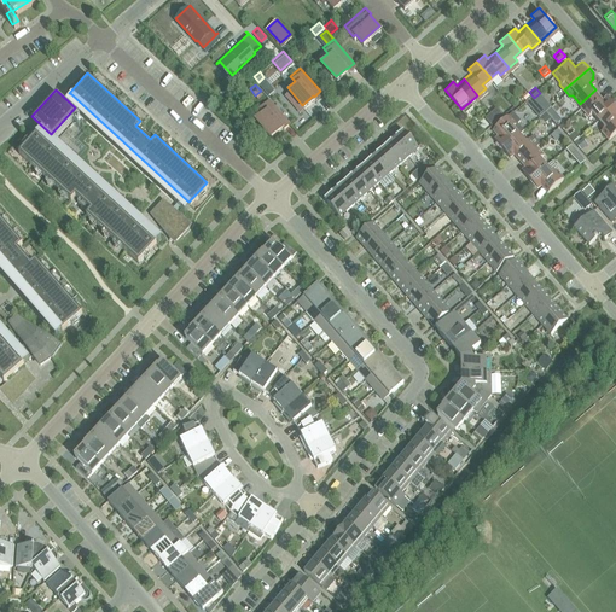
[(591,109),(597,116),(614,102),(606,94),(603,97),(596,89),(580,104),(587,112),(591,109)]
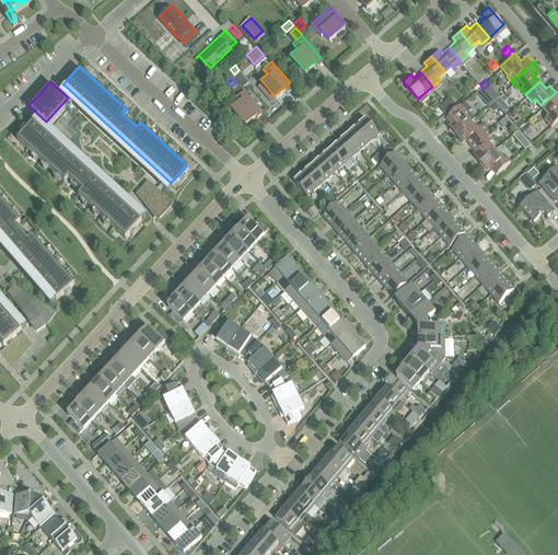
[(479,83),(475,88),(479,93),(484,89),(479,83)]
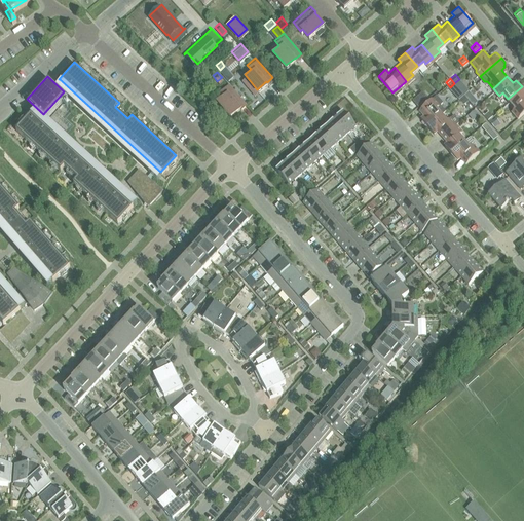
[(216,99),(229,114),(238,106),(239,106),(245,102),(227,81),(219,88),(222,94),(216,99)]
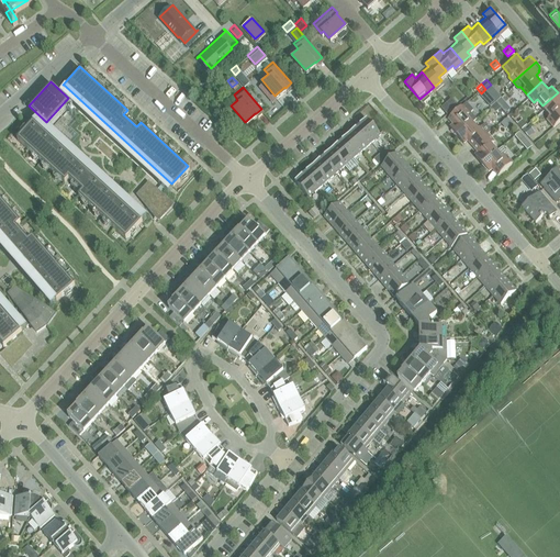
[(559,96),(558,92),(542,106),(548,112),(545,115),(551,123),(559,115),(559,96)]
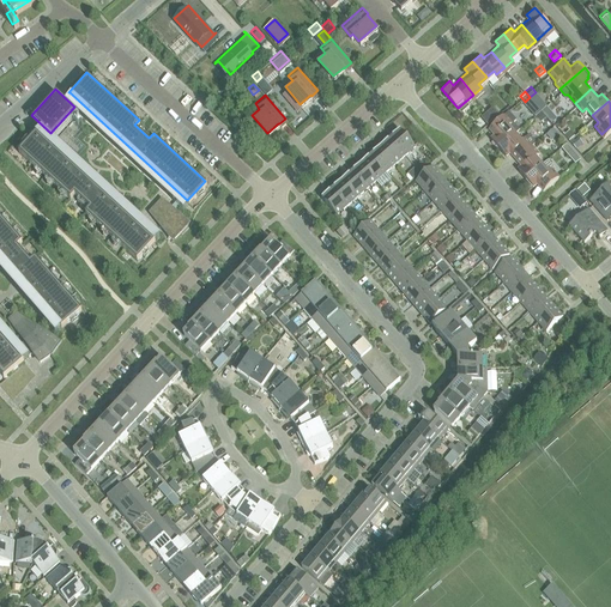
[(544,102),(539,107),(544,113),(550,108),(544,102)]
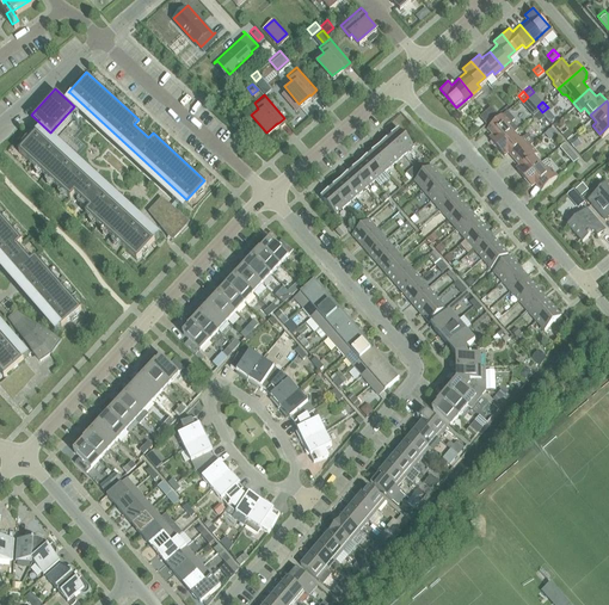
[(492,105),(486,110),(492,116),(497,111),(492,105)]
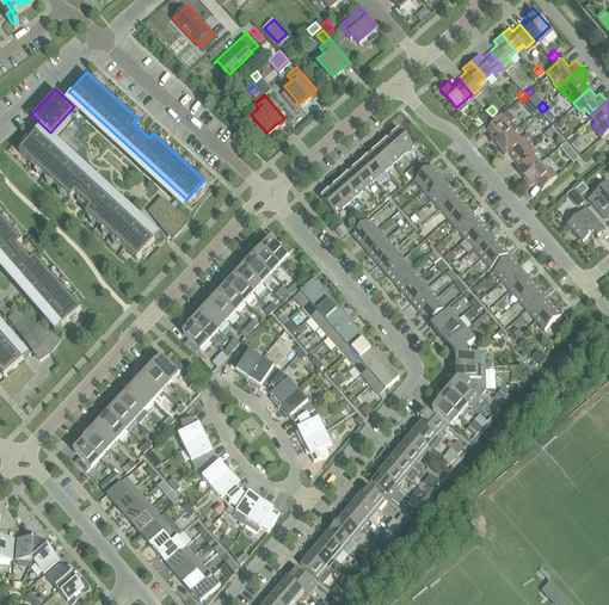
[(488,135),(496,143),(511,129),(511,128),(516,123),(510,117),(512,116),(511,113),(511,111),(506,106),(485,124),(492,131),(488,135)]
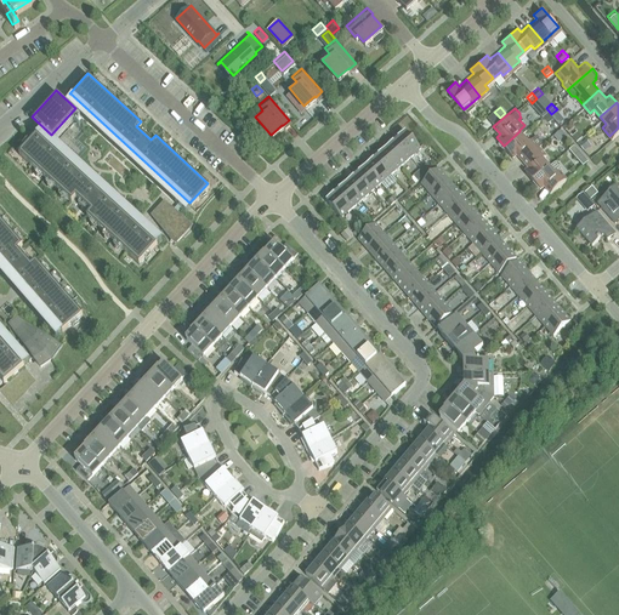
[(546,108),(540,113),(546,120),(551,114),(546,108)]
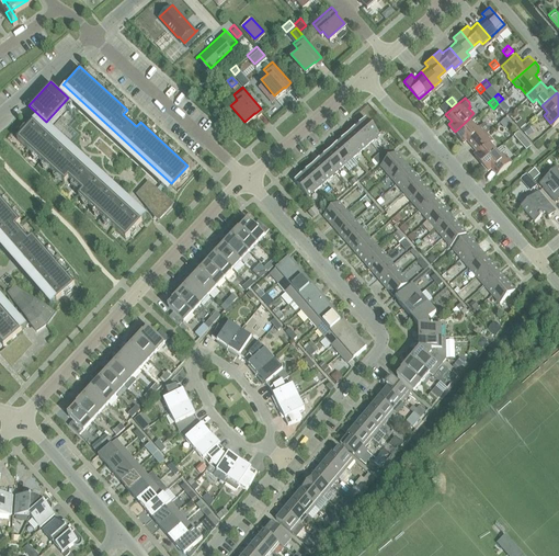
[(446,101),(440,106),(445,112),(452,106),(446,101)]
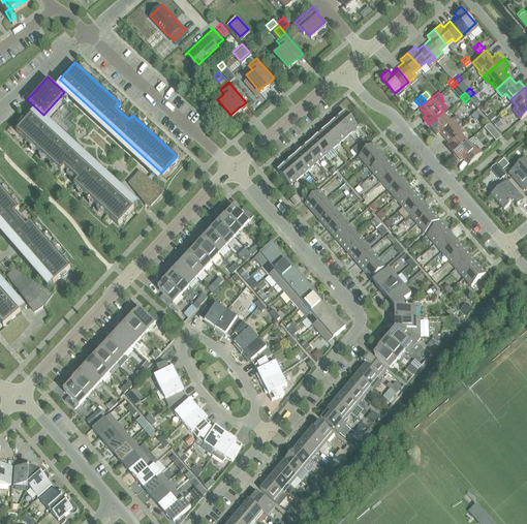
[(344,108),(335,116),(347,130),(357,123),(344,108)]
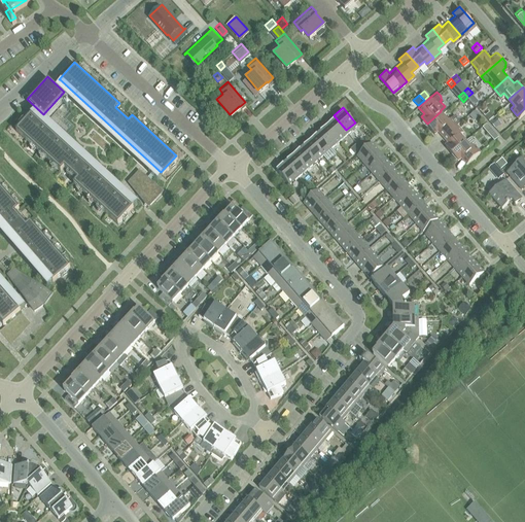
[(488,108),(483,112),(488,117),(492,113),(488,108)]
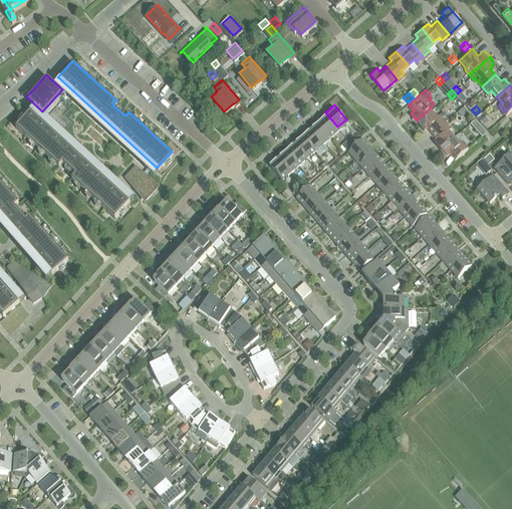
[(70,176),(113,215),(129,199),(29,107),(14,124),(57,164),(61,160),(73,172),(70,176)]
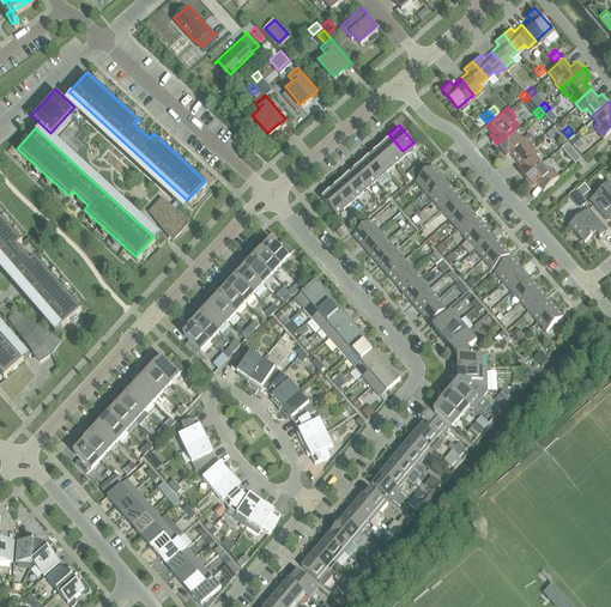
[(514,156),(531,141),(536,138),(528,129),(520,137),(513,129),(497,144),(504,151),(508,149),(514,156)]
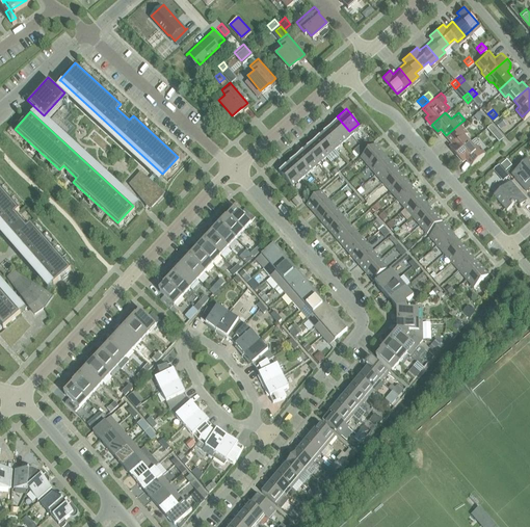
[(500,115),(496,120),(500,125),(504,121),(500,115)]
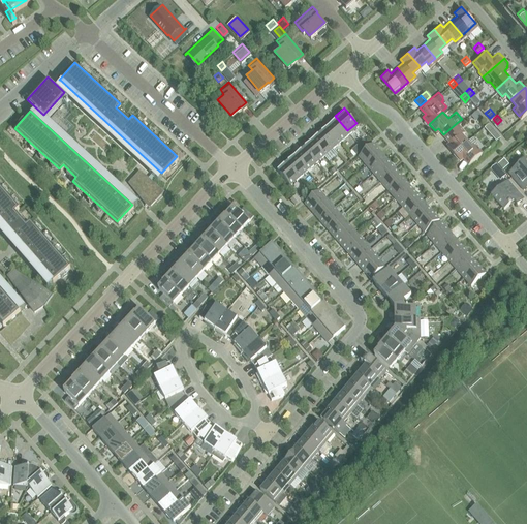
[(335,116),(327,123),(339,137),(347,130),(335,116)]
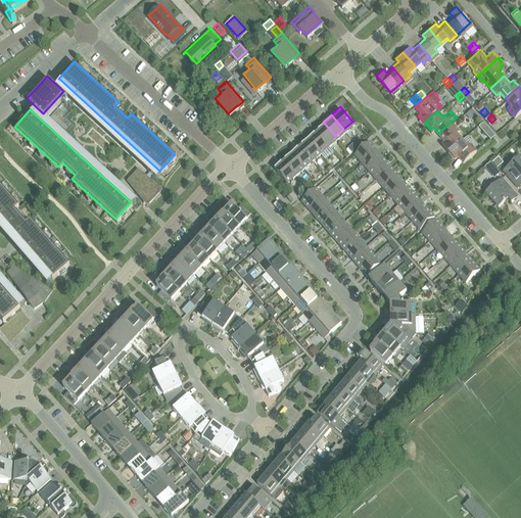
[(481,119),(477,123),(481,128),(486,124),(481,119)]
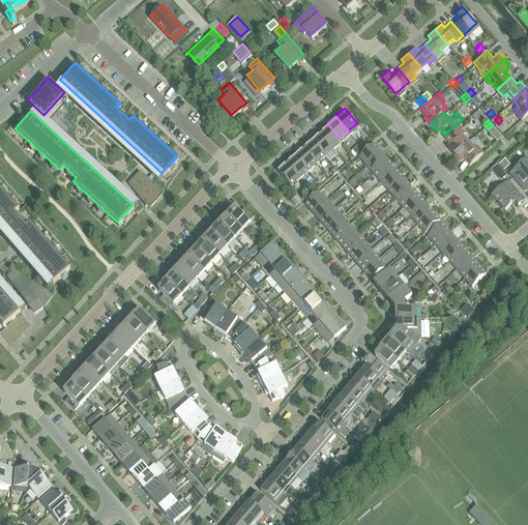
[(446,144),(452,150),(467,139),(461,133),(465,129),(459,122),(444,135),(450,141),(446,144)]
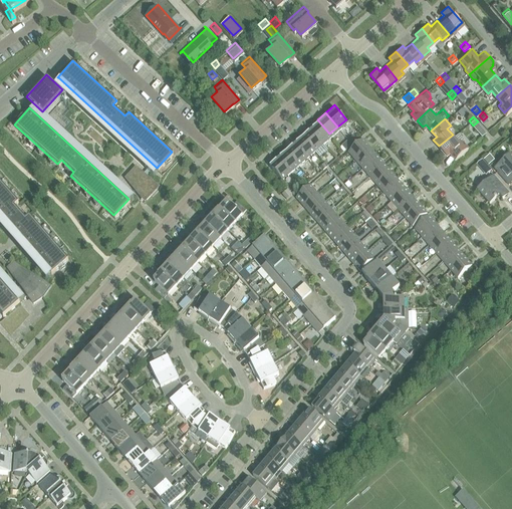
[(317,119),(309,126),(321,141),(329,134),(317,119)]
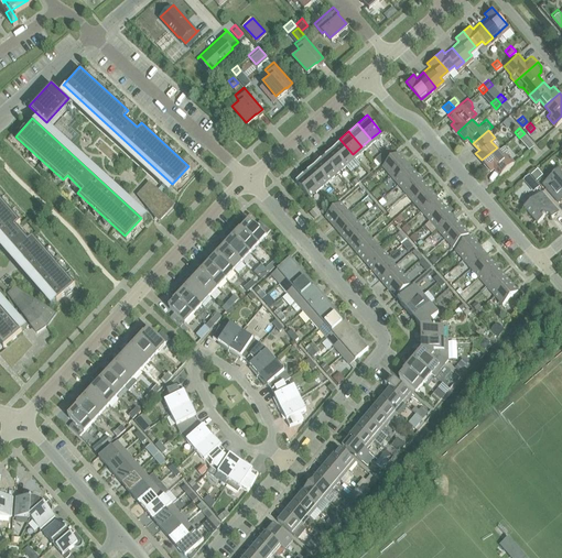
[(339,139),(331,146),(344,162),(353,154),(339,139)]
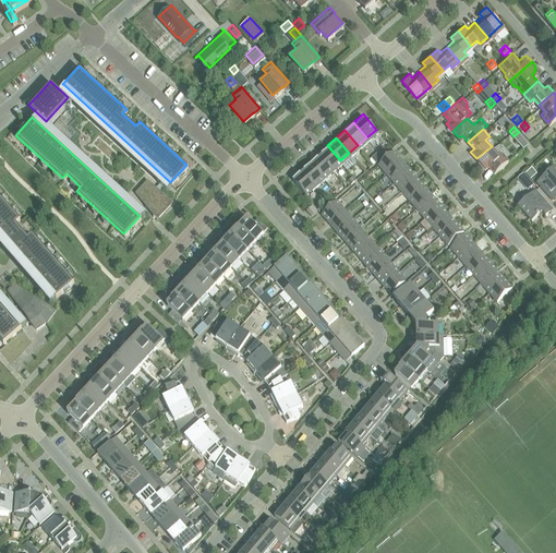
[(492,146),(476,158),(483,166),(486,164),(493,170),(507,157),(500,149),(503,148),(496,142),(492,146)]
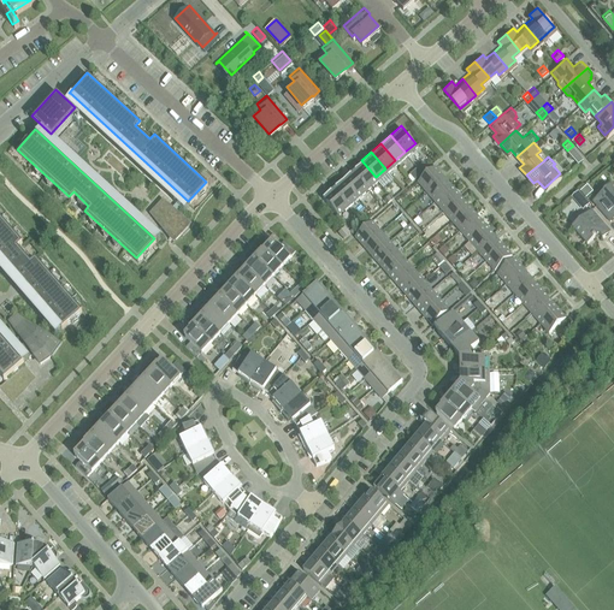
[(421,158),(415,164),(420,169),(426,164),(421,158)]
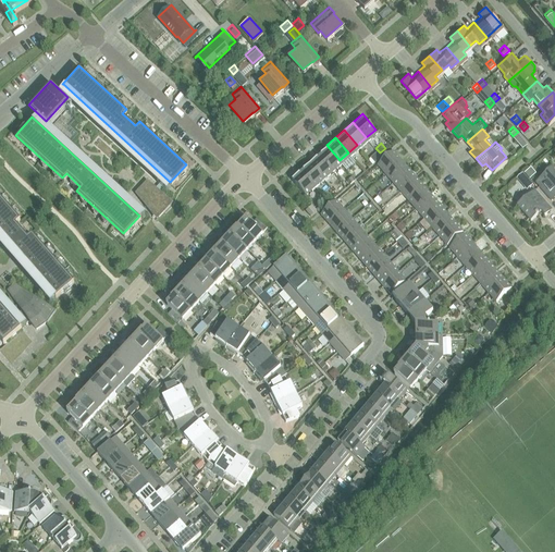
[(327,145),(317,152),(331,168),(340,160),(327,145)]
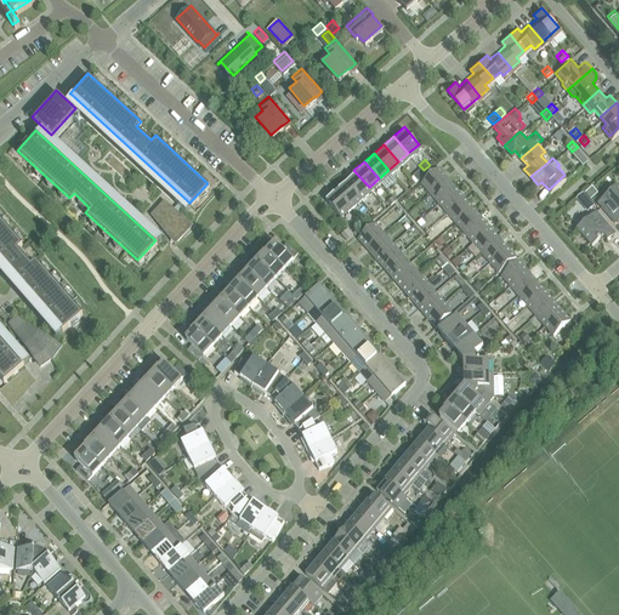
[(419,178),(429,189),(446,174),(437,164),(419,178)]
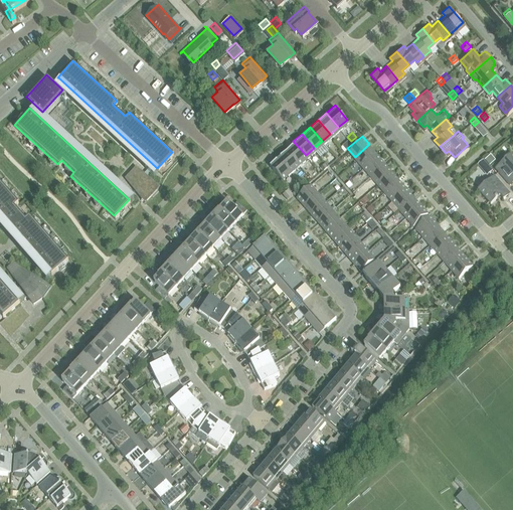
[(347,137),(340,143),(344,147),(351,142),(347,137)]
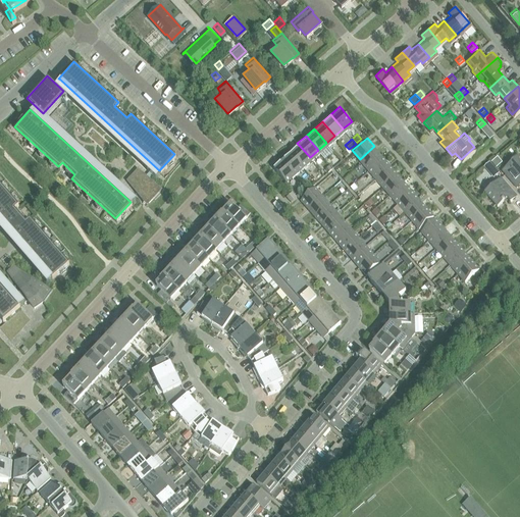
[(297,143),(289,150),(302,165),(310,157),(297,143)]
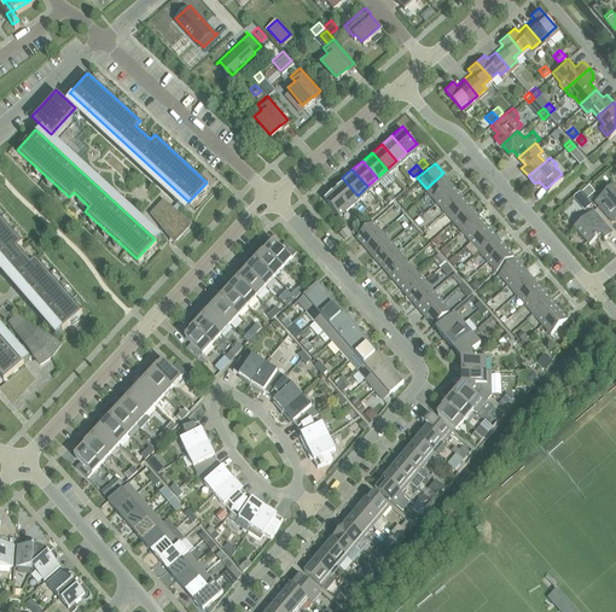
[(426,188),(435,198),(452,182),(443,173),(426,188)]
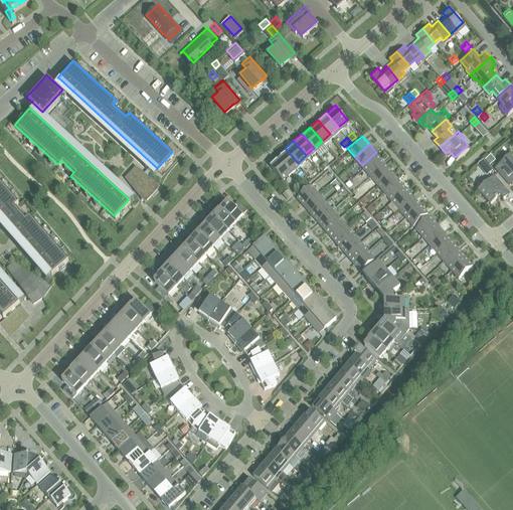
[(285,148),(277,155),(290,170),(298,163),(285,148)]
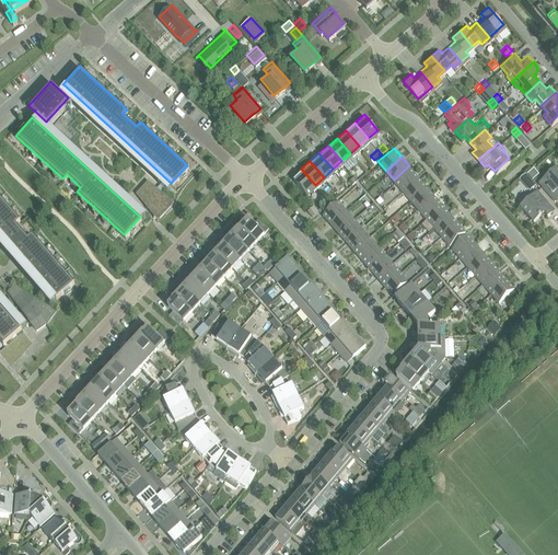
[(525,169),(530,175),(536,169),(532,163),(525,169)]
